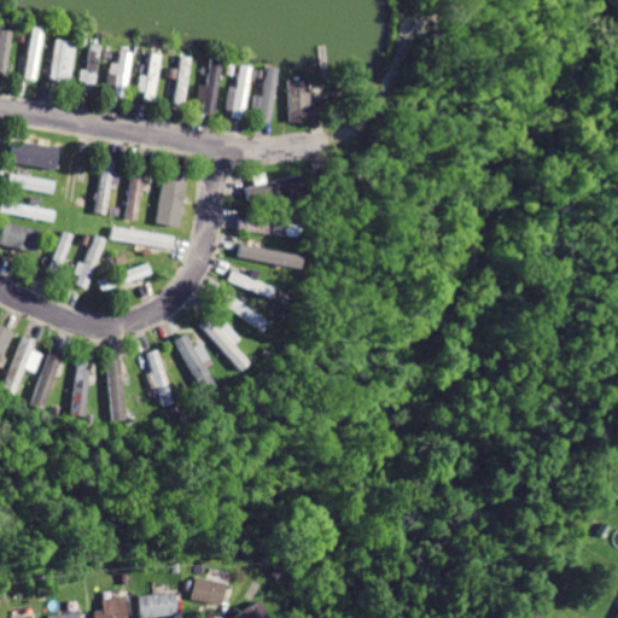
[(30,27),(23,75),(36,77),(44,28),(30,27)]
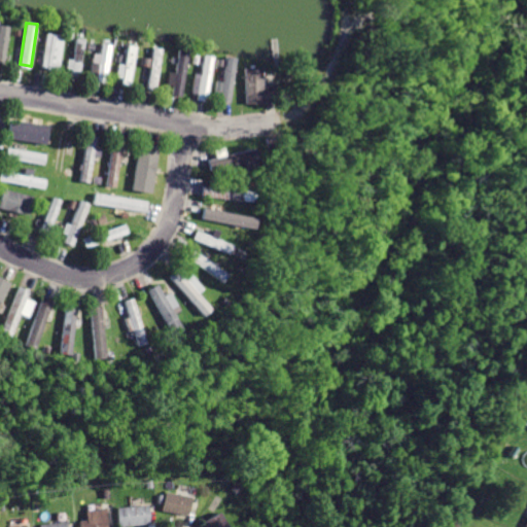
[(8,25),(0,24),(0,63),(6,63),(8,25)]
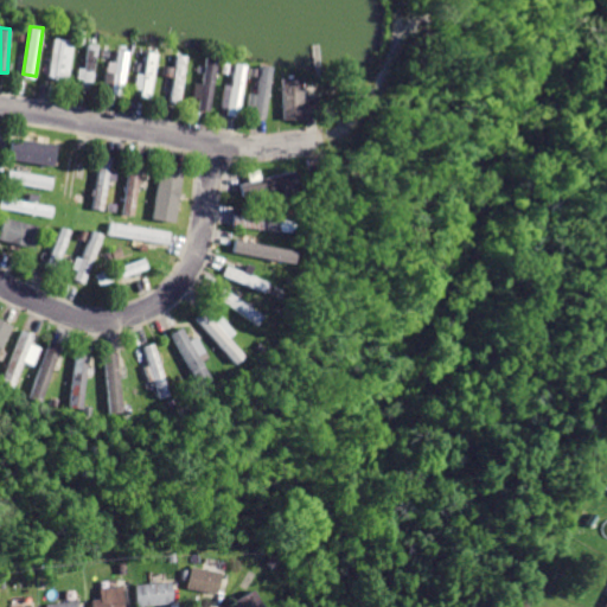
[(55,38),(48,77),(68,81),(74,42),(55,38)]
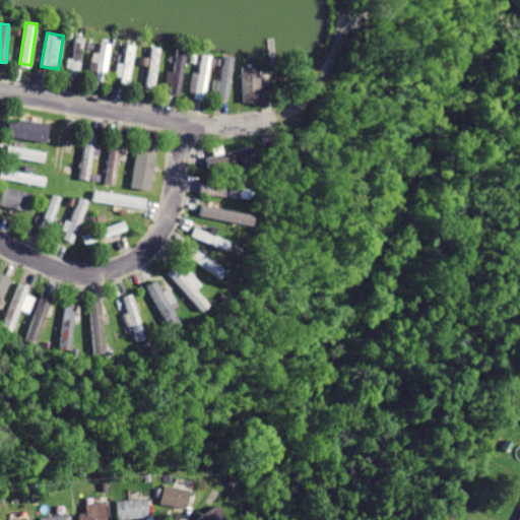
[(74,37),(68,73),(79,75),(84,39),(74,37)]
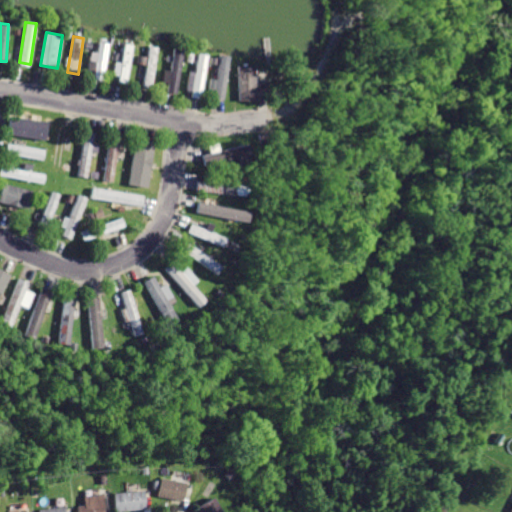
[(97,42),(92,79),(103,80),(109,44),(97,42)]
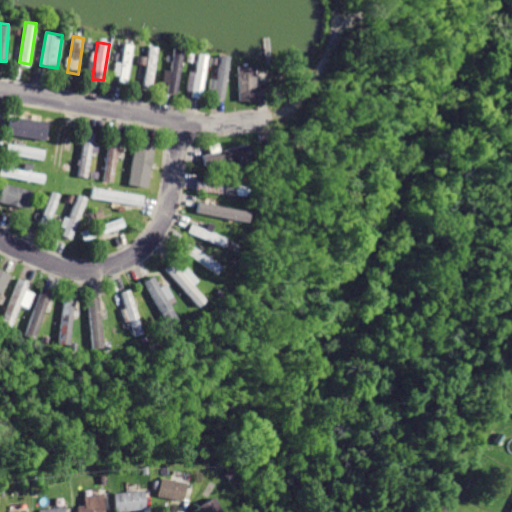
[(123,43),(116,82),(127,83),(133,45),(123,43)]
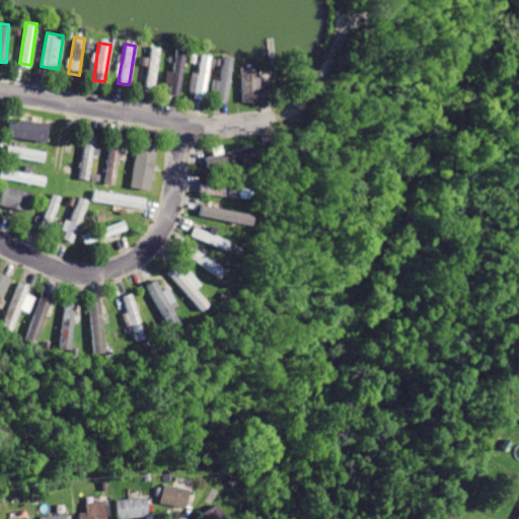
[(151,46),(144,86),(153,87),(160,48),(151,46)]
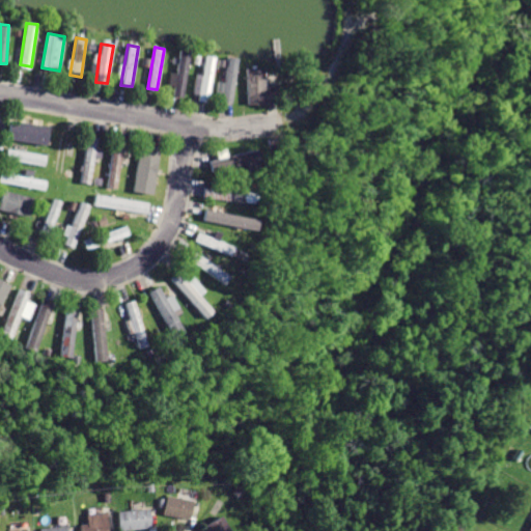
[(178,51),(170,94),(182,96),(190,53),(178,51)]
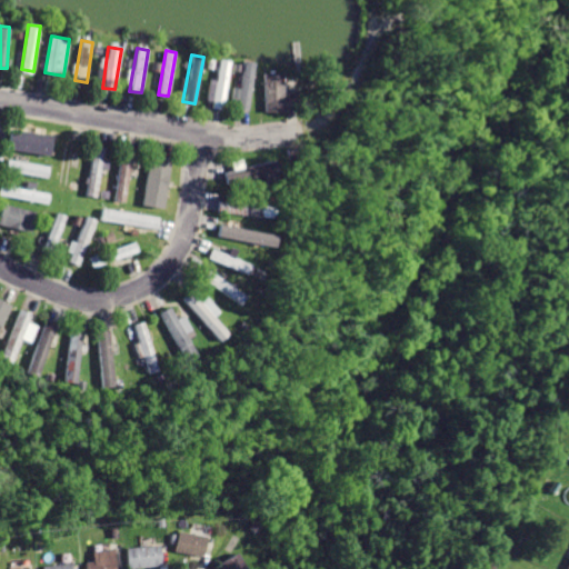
[(105,85),(107,58),(100,58),(98,85),(105,85)]
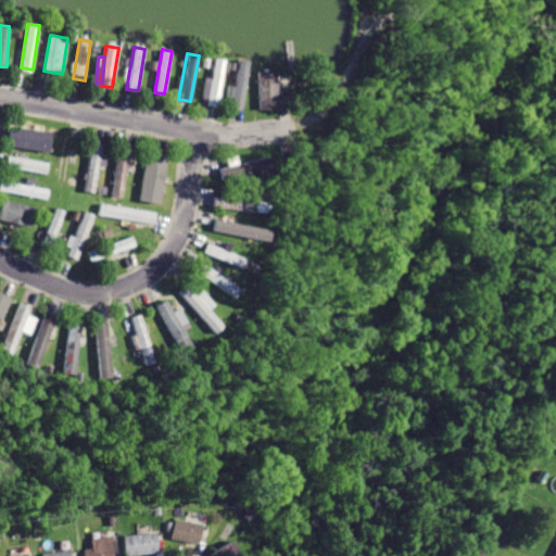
[(213,58),(205,104),(218,106),(225,60),(213,58)]
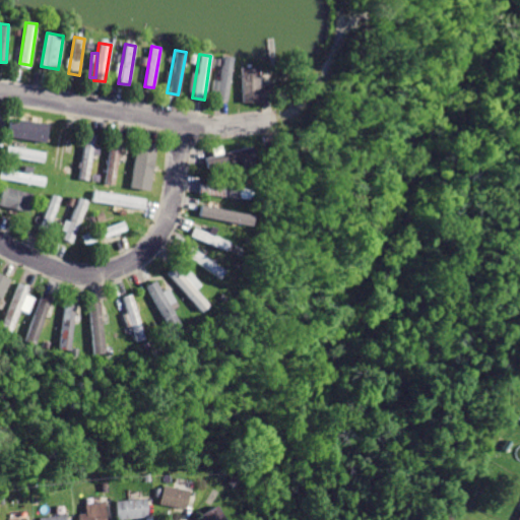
[(222,57),(215,100),(226,102),(234,59),(222,57)]
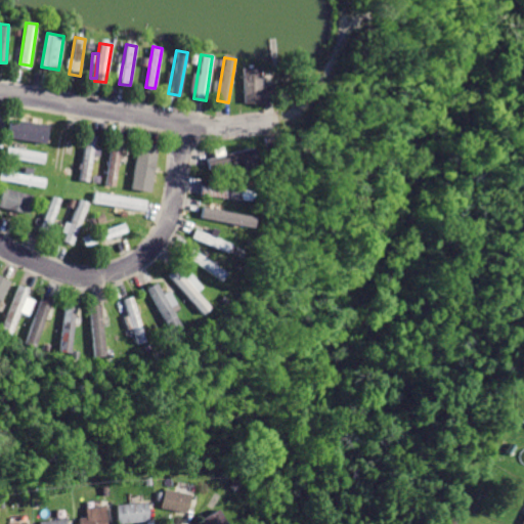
[(239,69),(242,104),(261,103),(259,67),(239,69)]
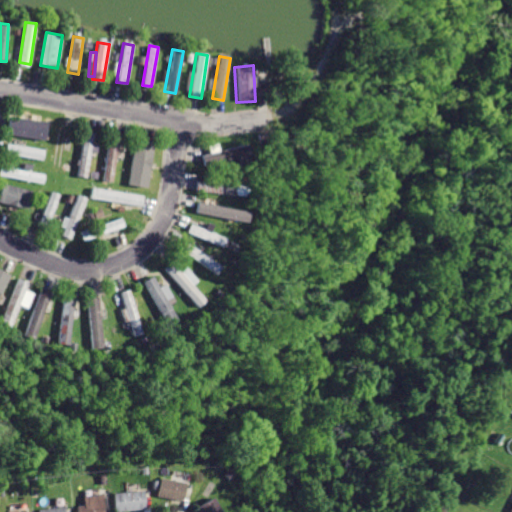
[(9,119),(7,130),(44,136),(46,126),(9,119)]
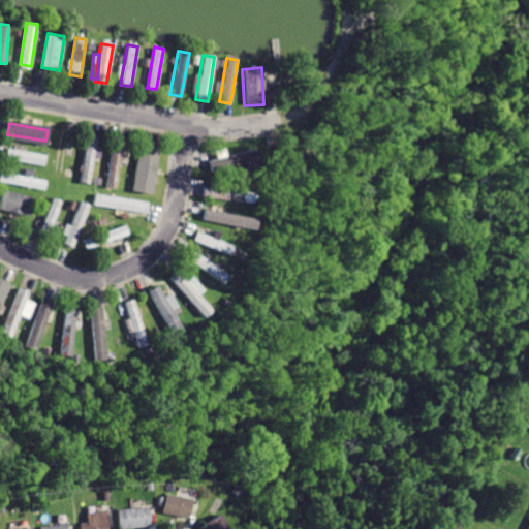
[(58,132),(51,178),(62,179),(68,134),(58,132)]
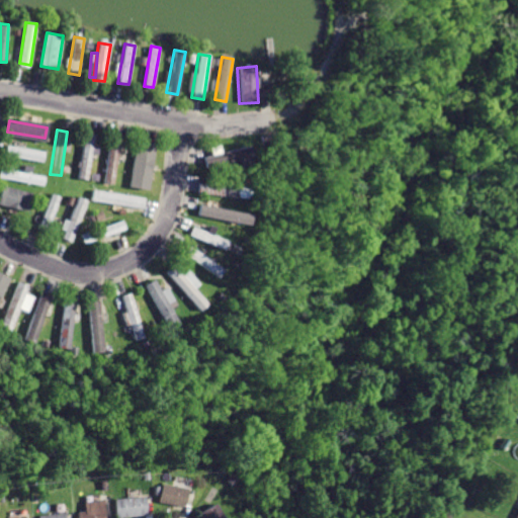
[(83,133),(77,177),(88,179),(95,135),(83,133)]
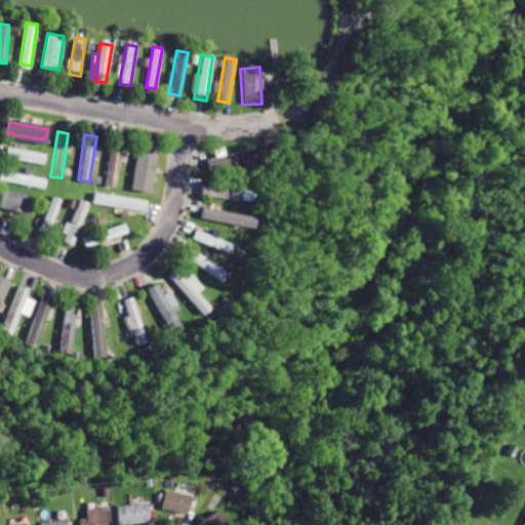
[(111,140),(104,186),(114,188),(121,143),(111,140)]
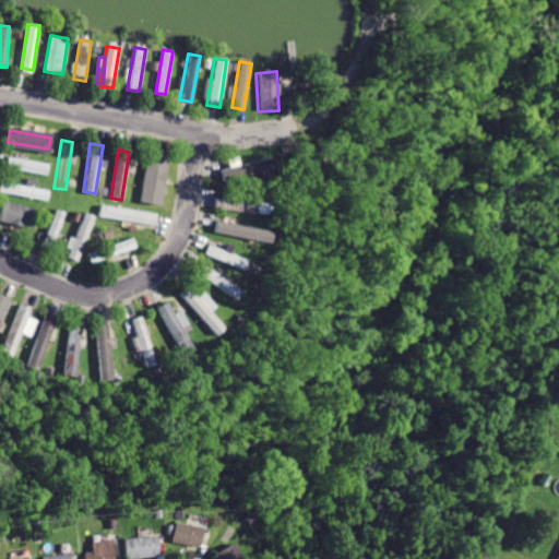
[(162,203),(166,154),(146,152),(141,202),(162,203)]
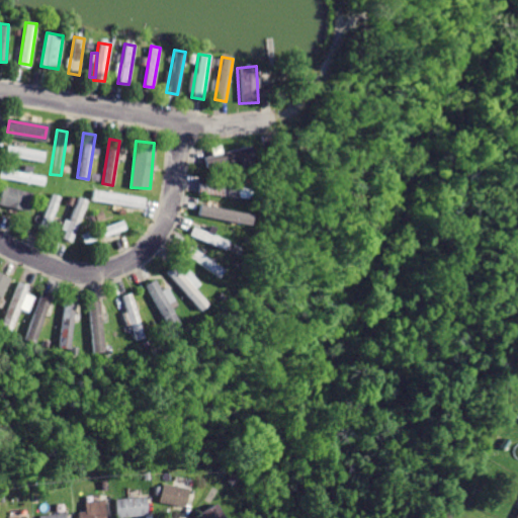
[(7,144),(5,156),(41,162),(44,150),(7,144)]
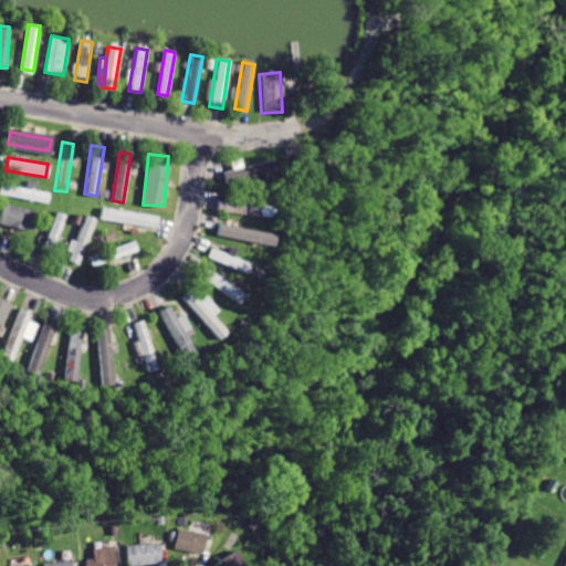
[(224,170),(228,182),(275,170),(273,158),(224,170)]
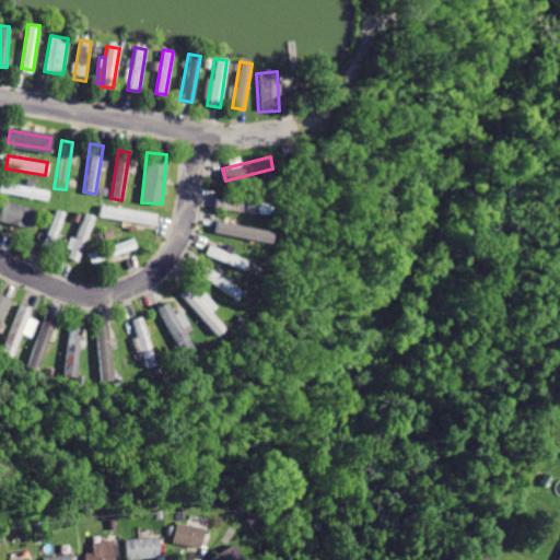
[(0,182),(0,193),(45,201),(47,189),(0,182)]
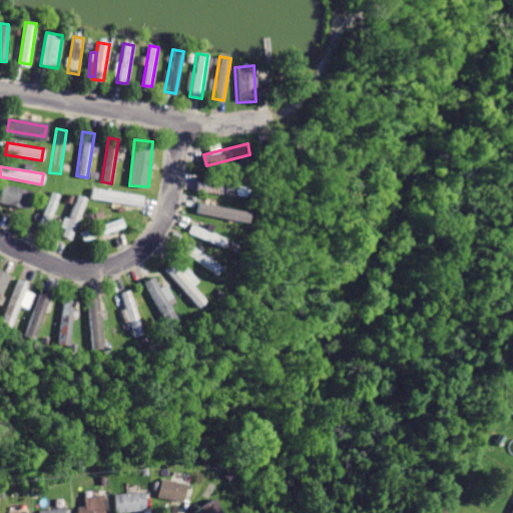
[(196,180),(195,192),(245,199),(246,188),(218,185),(219,179),(204,177),(203,181),(196,180)]
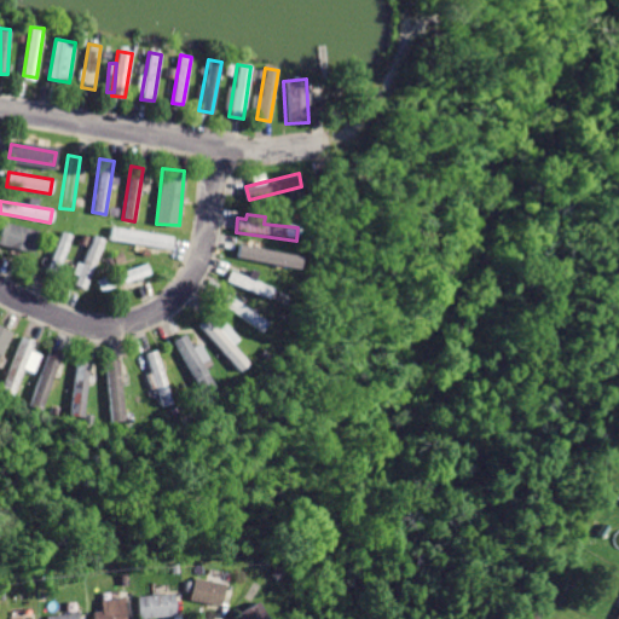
[(4,221),(0,236),(0,246),(32,254),(39,231),(4,221)]
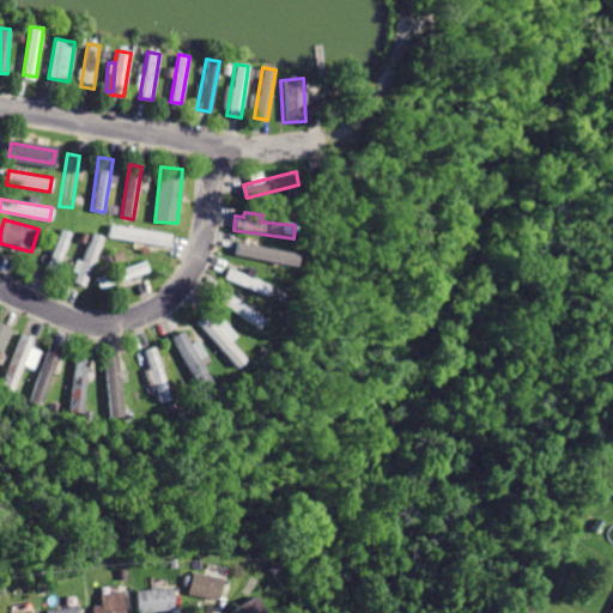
[(110,225),(108,240),(167,248),(169,234),(110,225)]
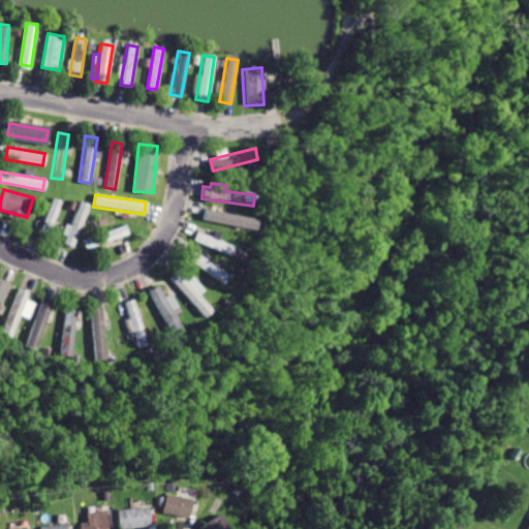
[(60,199),(51,196),(40,230),(50,234),(60,199)]
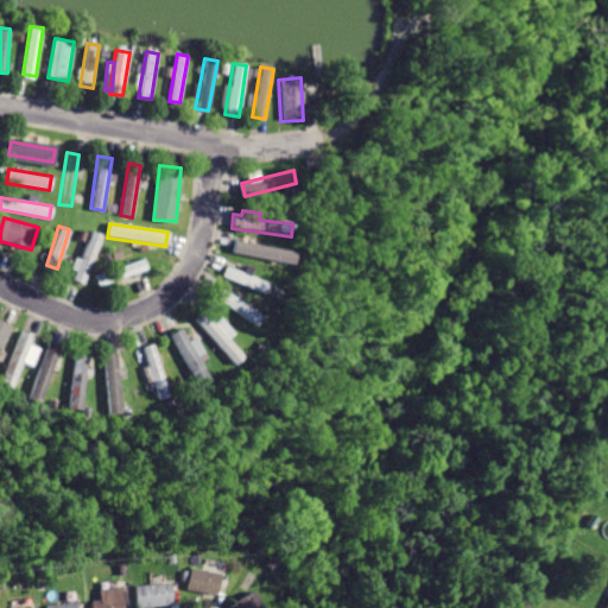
[(92,232),(71,280),(81,284),(101,236),(92,232)]
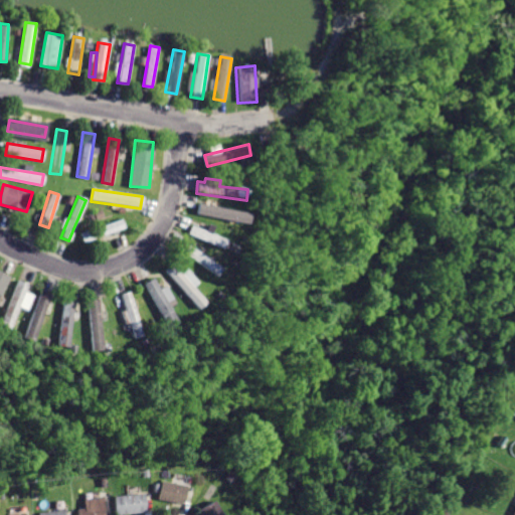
[(78,234),(81,243),(123,229),(120,220),(78,234)]
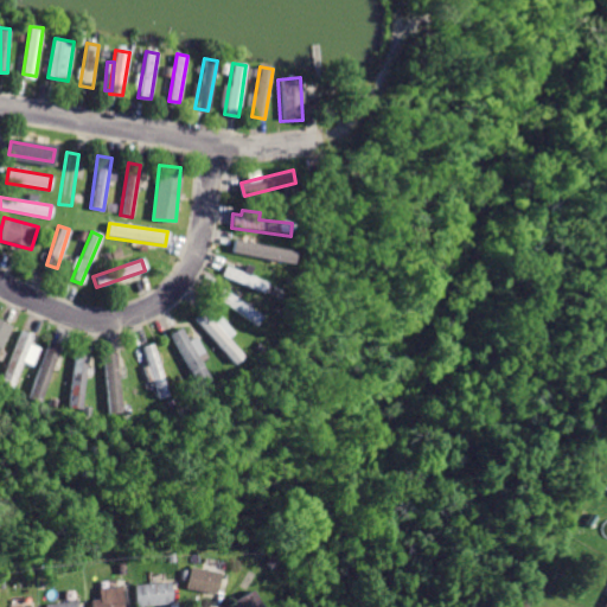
[(225,264),(219,276),(261,295),(266,283),(225,264)]
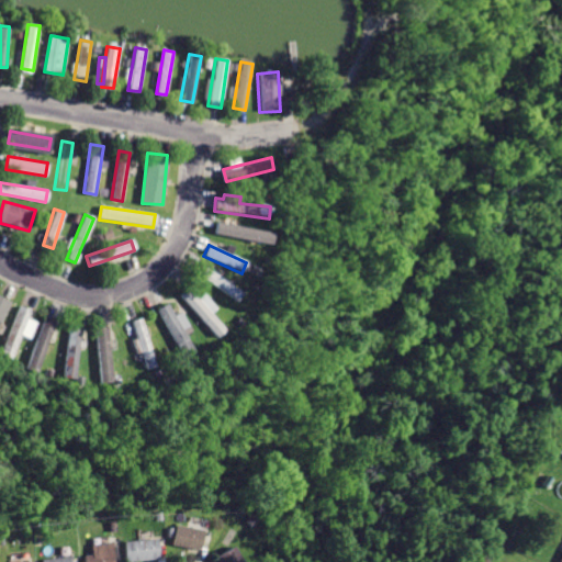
[(200,263),(193,273),(236,303),(243,293),(200,263)]
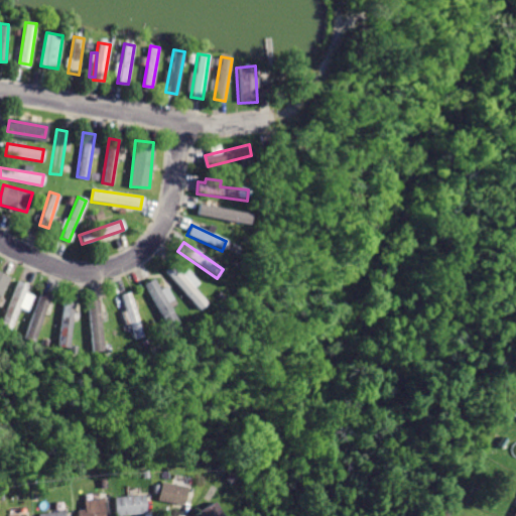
[(173,264),(164,271),(198,310),(206,303),(173,264)]
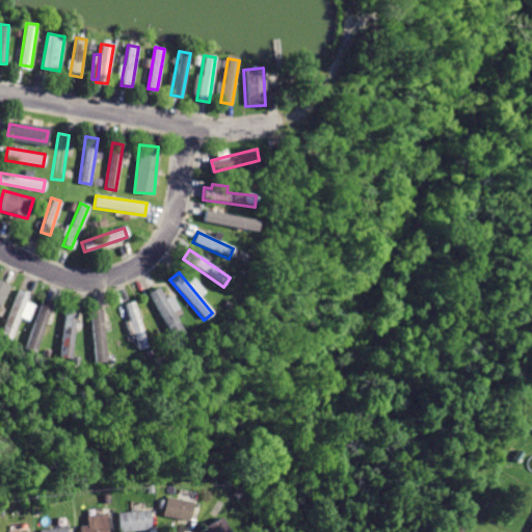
[(157,288),(147,294),(170,340),(183,334),(174,316),(178,314),(168,295),(162,298),(157,288)]
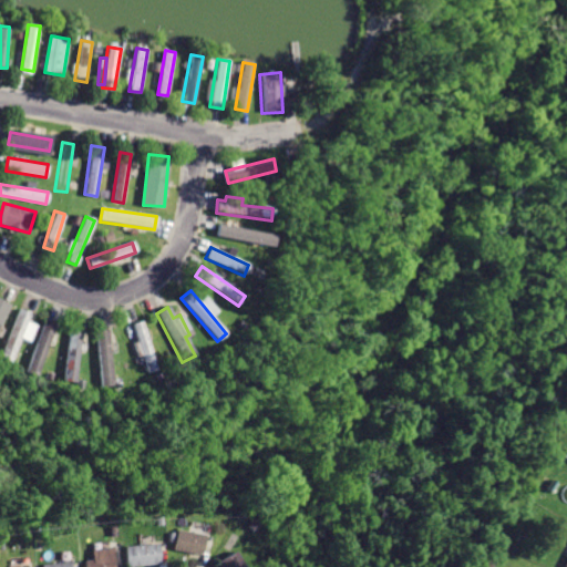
[(19,310),(0,351),(0,354),(10,360),(30,315),(19,310)]
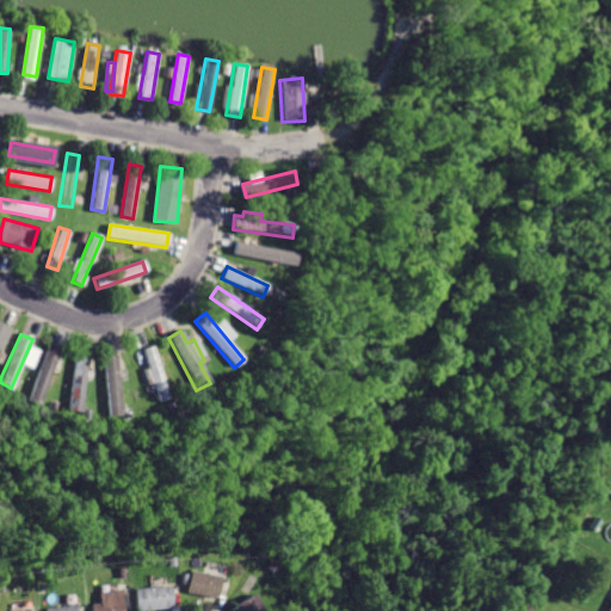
[(47,343),(25,397),(38,402),(60,349),(47,343)]
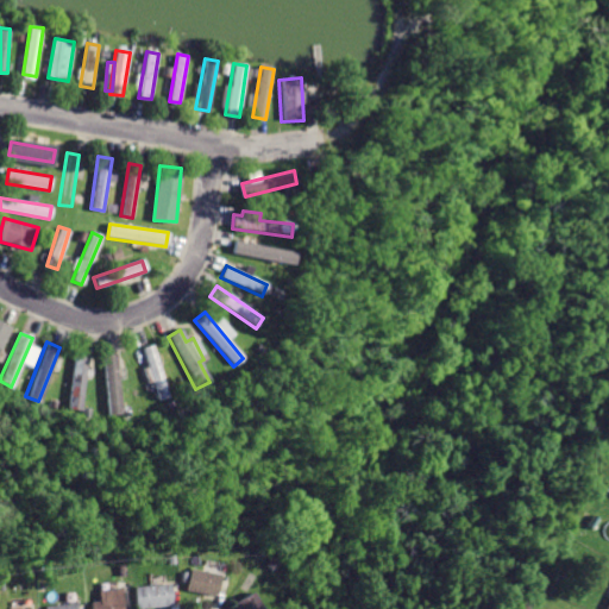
[(140,347),(154,400),(167,397),(154,344),(140,347)]
